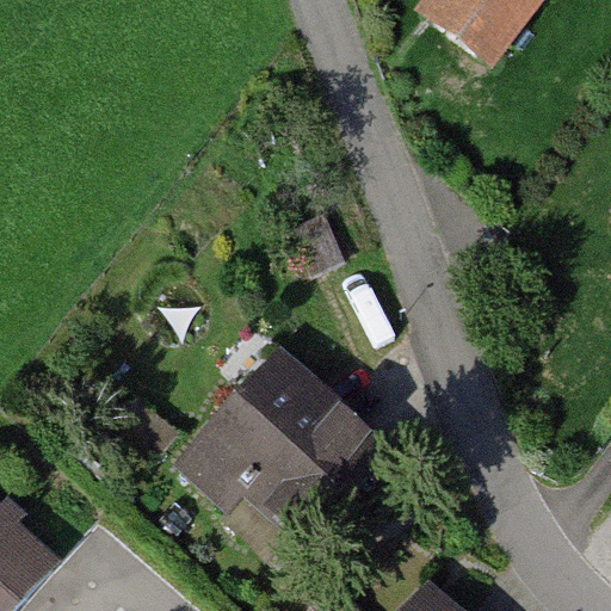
[(436,0),(427,12),(494,63),(543,0),(436,0)]
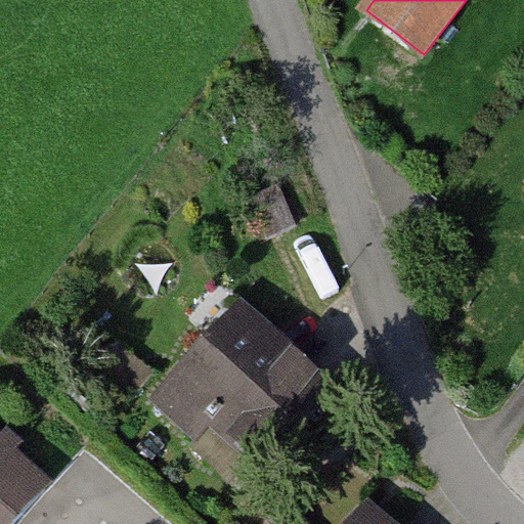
[(280,189),(251,202),(267,241),(297,228),(280,189)]
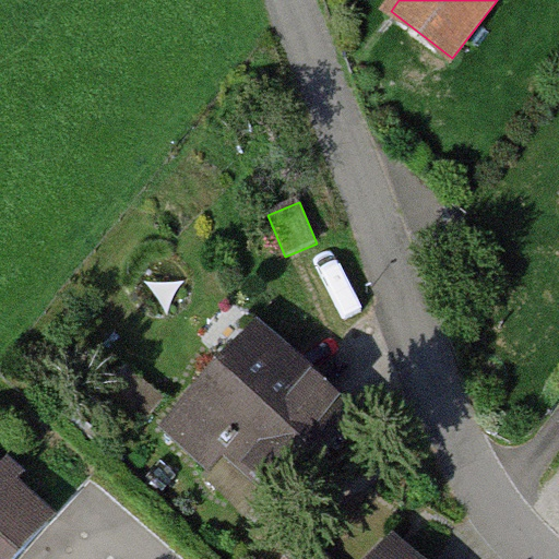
[(349,425),(251,336),(167,430),(212,470),(227,452),(281,500),(349,425)]
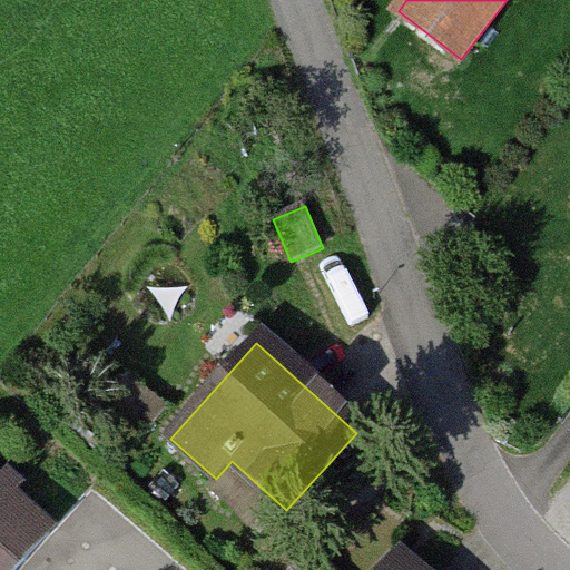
[(0,482),(0,569),(20,569),(52,536),(12,499),(22,488),(8,474),(0,482)]
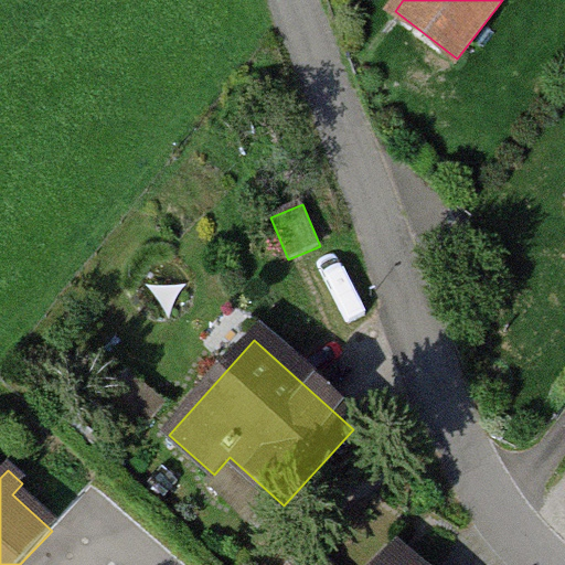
[(412,564),(395,550),(381,564),(319,564),(309,555),(299,564),(412,564)]
